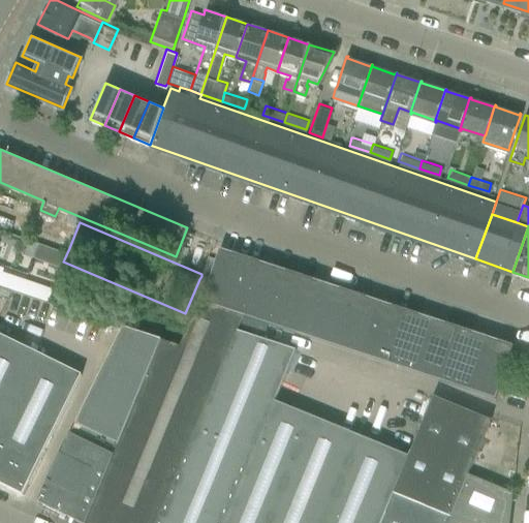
[(37,240),(32,254),(60,264),(65,250),(37,240)]
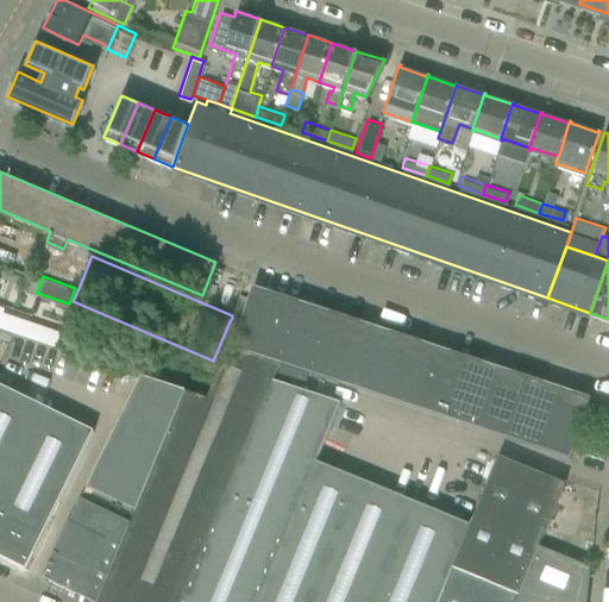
[(264,355),(284,294),(252,283),(232,344),(264,355)]
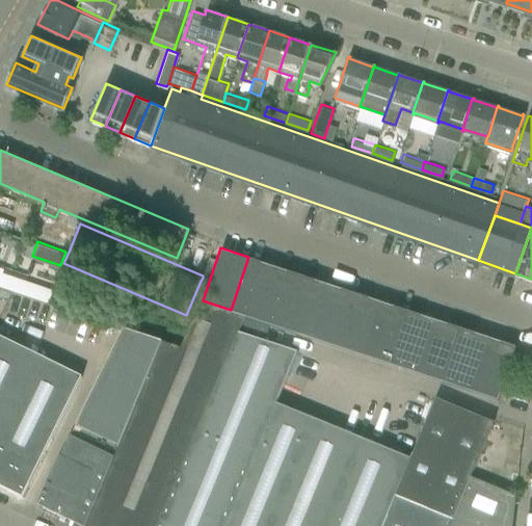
[(248,257),(231,310),(258,319),(275,265),(248,257)]
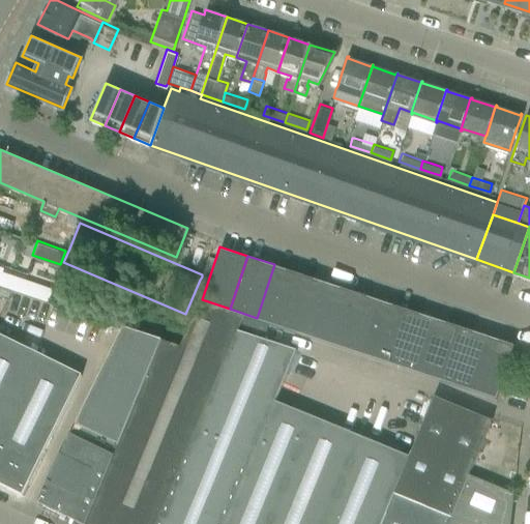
[(283,326),(300,273),(274,264),(257,318),(283,326)]
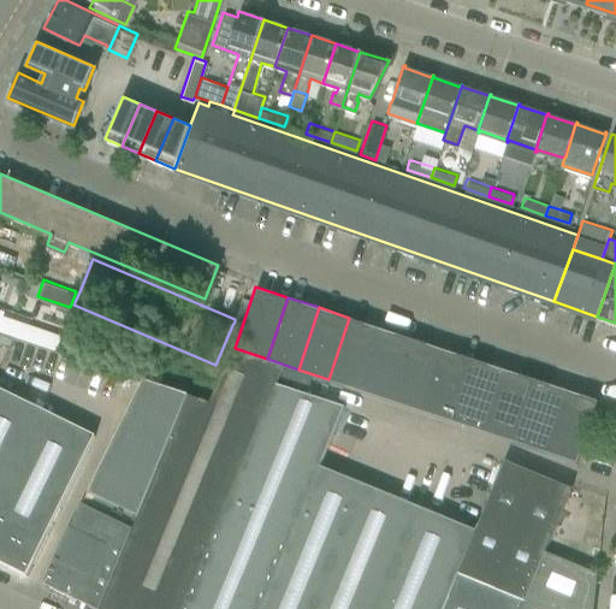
[(349,318),(329,379),(360,390),(380,327),(349,318)]
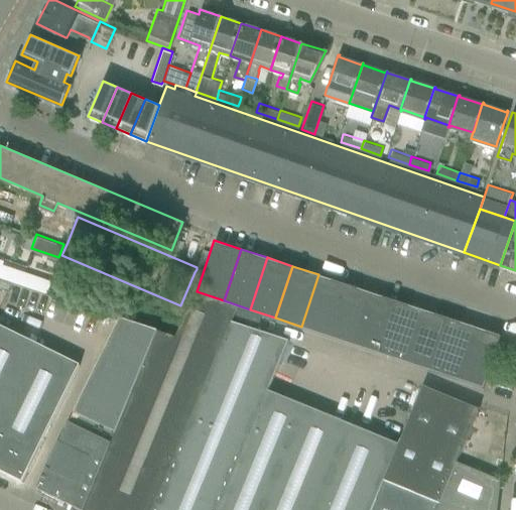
[(318,274),(301,327),(328,335),(344,282),(318,274)]
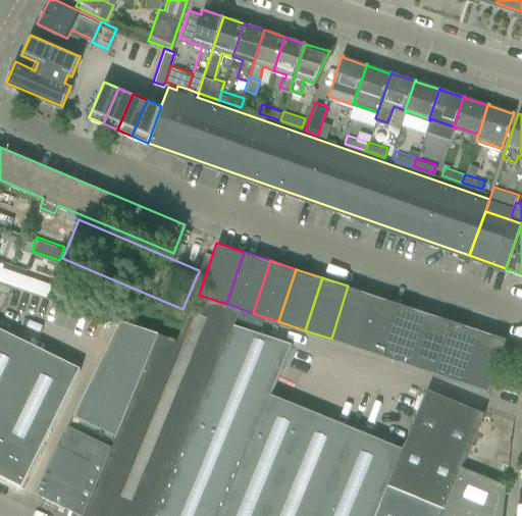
[(357,347),(374,295),(348,286),(331,339),(357,347)]
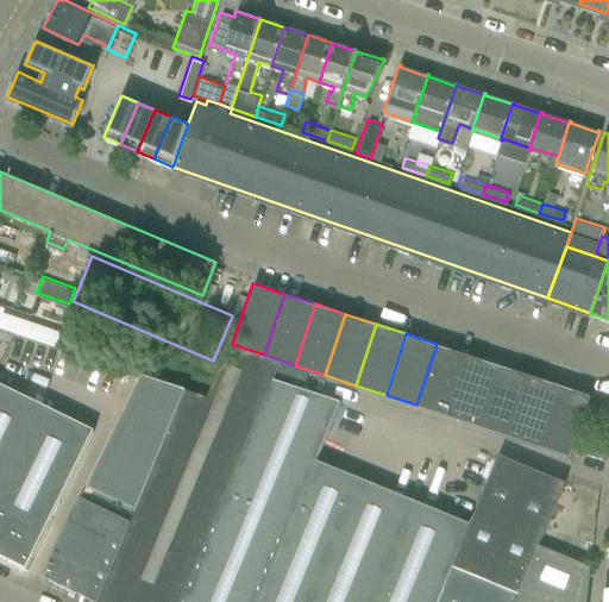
[(232,344),(228,343),(206,395),(186,388),(131,519),(98,600),(102,601),(177,601),(253,416),(270,376),(277,359),(264,355),(232,344)]
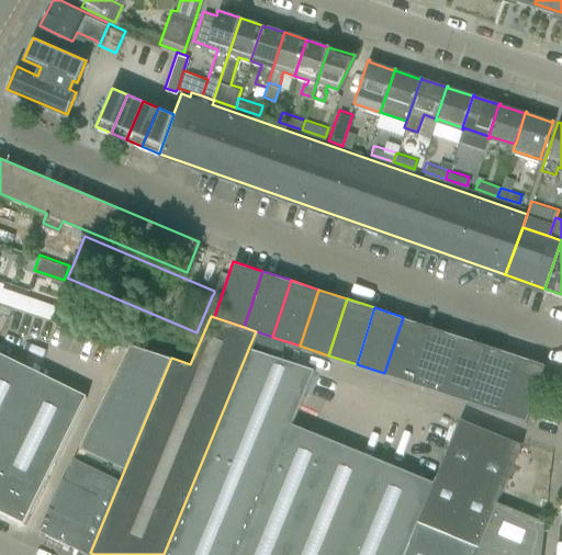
[(403,317),(384,373),(413,383),(431,326),(403,317)]
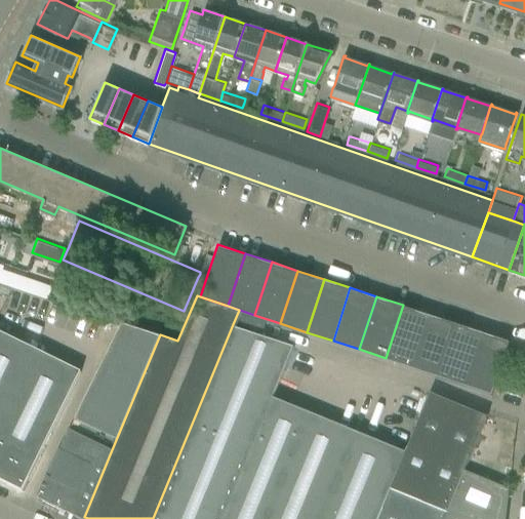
[(403,305),(386,358),(411,366),(429,314),(403,305)]
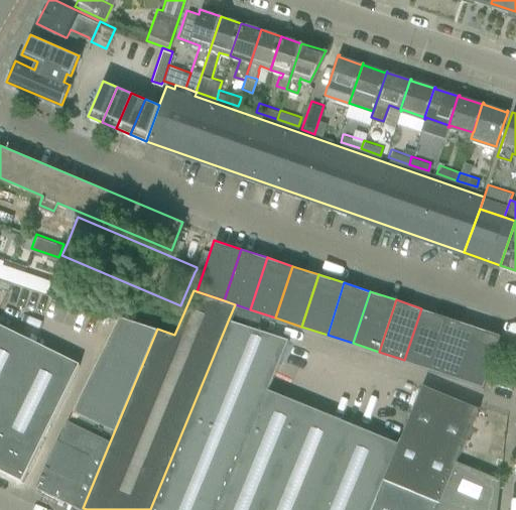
[(430,369),(447,316),(421,308),(404,360),(430,369)]
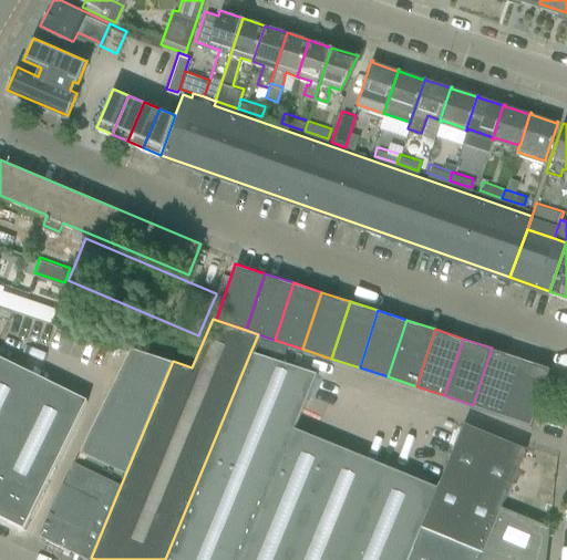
[(173,361),(132,346),(103,406),(76,460),(51,514),(41,533),(91,558),(122,483),(173,361)]
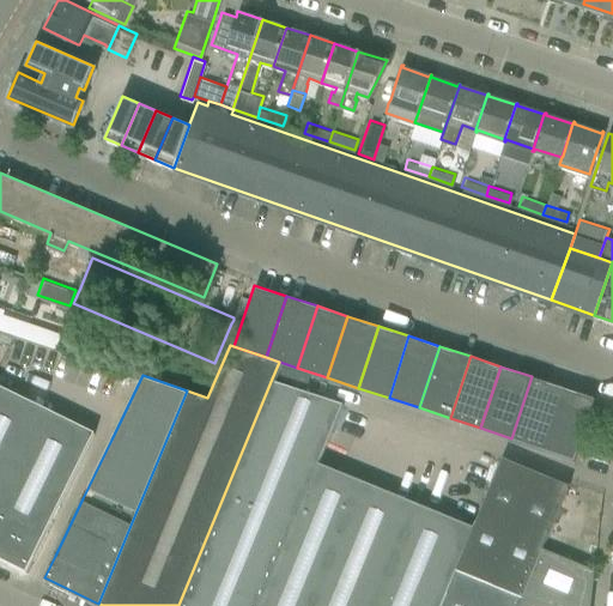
[(542,448),(563,387),(532,376),(511,438),(542,448)]
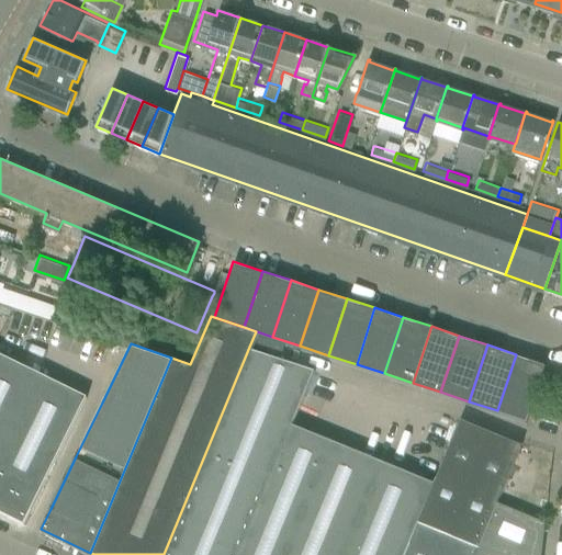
[(236,554),(291,421),(313,367),(249,347),(234,384),(164,554),(236,554)]
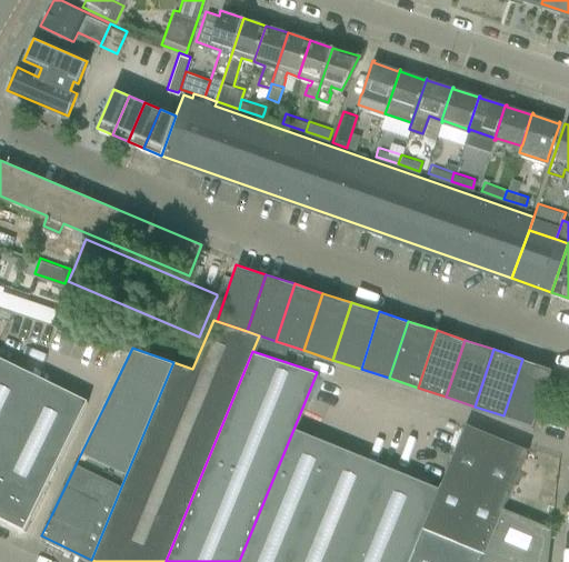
[(0,357),(0,514),(26,528),(88,401),(0,357)]
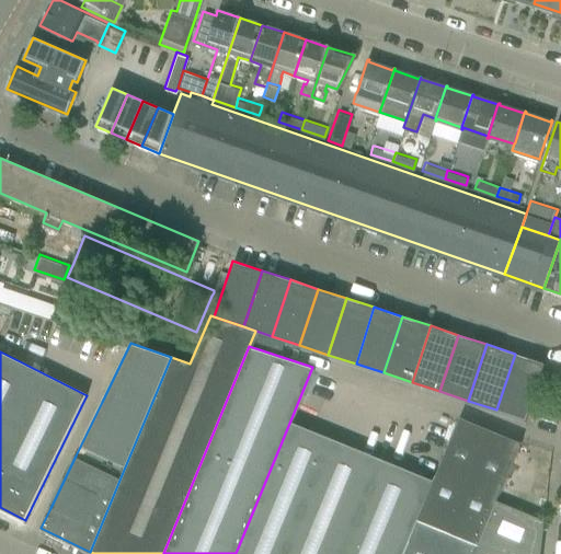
[(538,378),(544,364),(515,354),(496,410),(525,419),(538,378)]
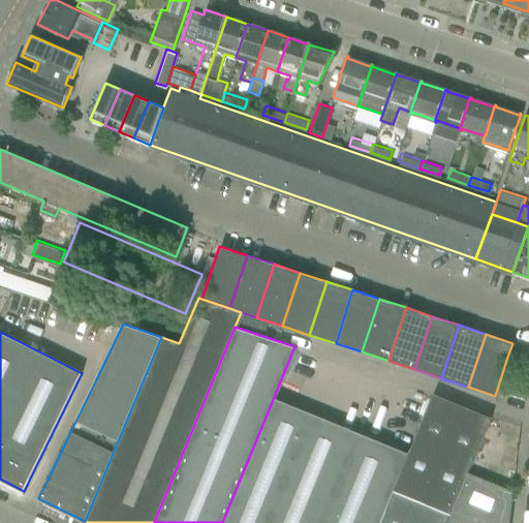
[(528,373),(528,360),(521,358),(517,369),(528,373)]
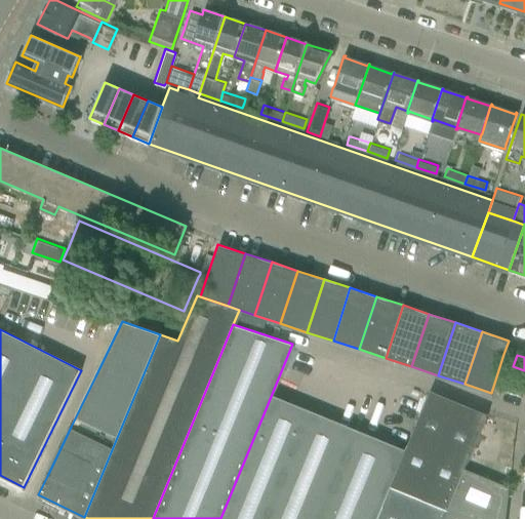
[(503,389),(521,394),(524,381),(524,377),(510,372),(503,389)]
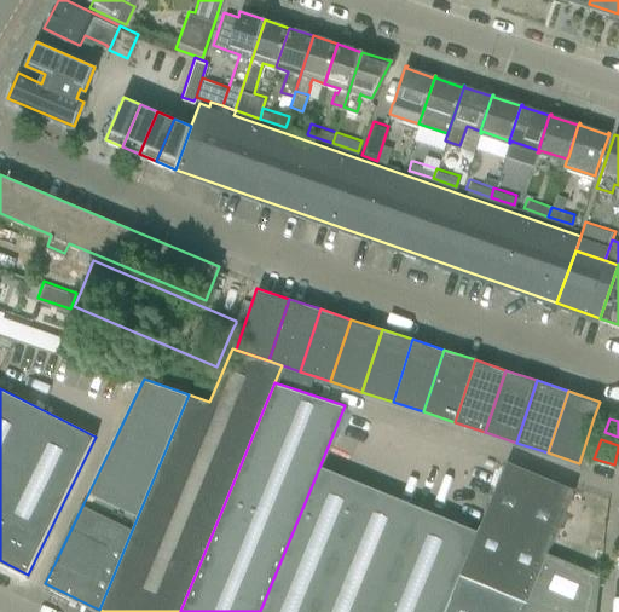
[(260,611),(443,611),(461,571),(458,571),(475,529),(320,465),(260,611)]
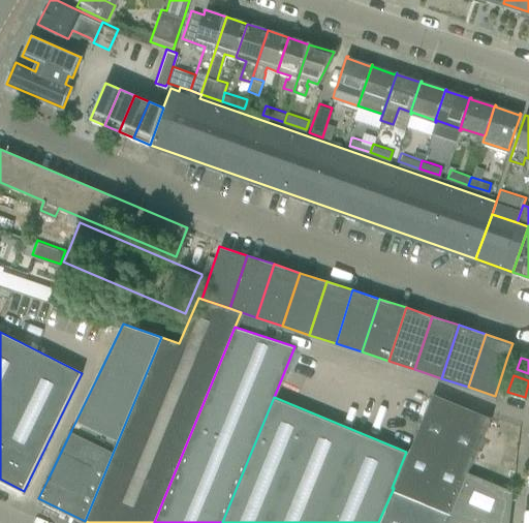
[(455,464),(467,469),(473,453),(462,448),(455,464)]
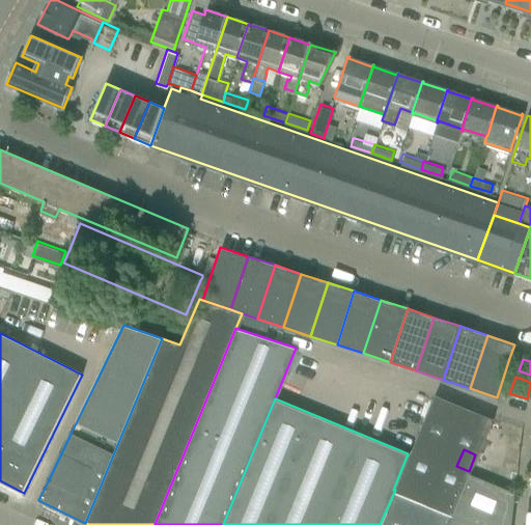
[(469,471),(451,514),(446,524),(510,524),(514,490),(469,471)]
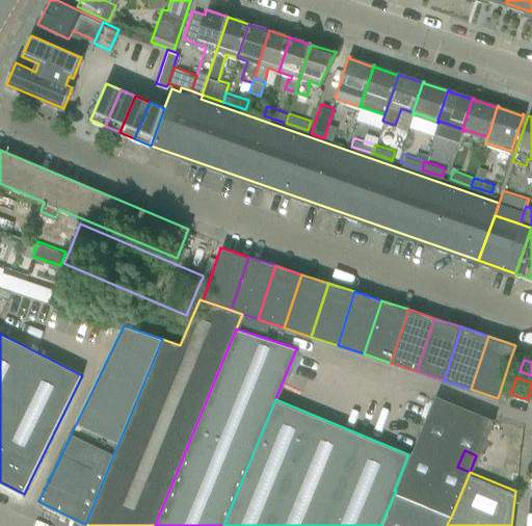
[(447,525),(452,515),(396,491),(380,525),(447,525)]
